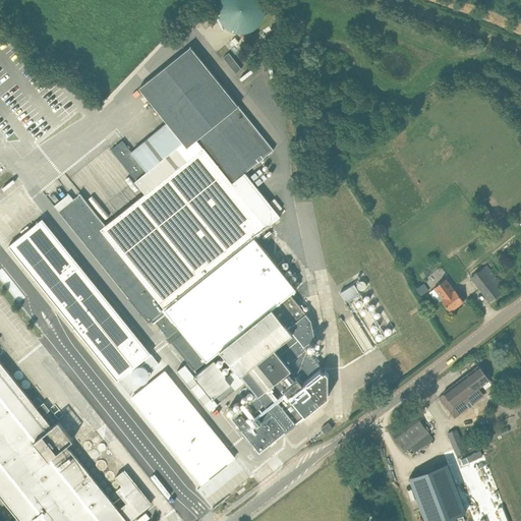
[(217,5),(217,7),(217,10),(217,12),(218,13),(218,14),(218,15),(219,16),(219,17),(220,19),(221,21),(222,22),(223,23),(224,24),(226,26),(227,27),(228,27),(229,29),(230,30),(232,31),(233,31),(234,31),(236,32),(239,32),(239,33),(241,33),(242,33),(243,33),(245,32),(246,32),(248,32),(251,31),(252,30),(253,30),(254,29),(255,27),(257,26),(259,24),(261,24),(262,22),(263,21),(263,20),(264,18),(265,16),(266,14),(266,12),(266,11),(267,11),(267,10),(267,9),(267,8),(267,6),(267,4),(266,2),(266,1),(266,0),(265,0),(217,0),(218,0),(217,2),(217,4),(217,5)]
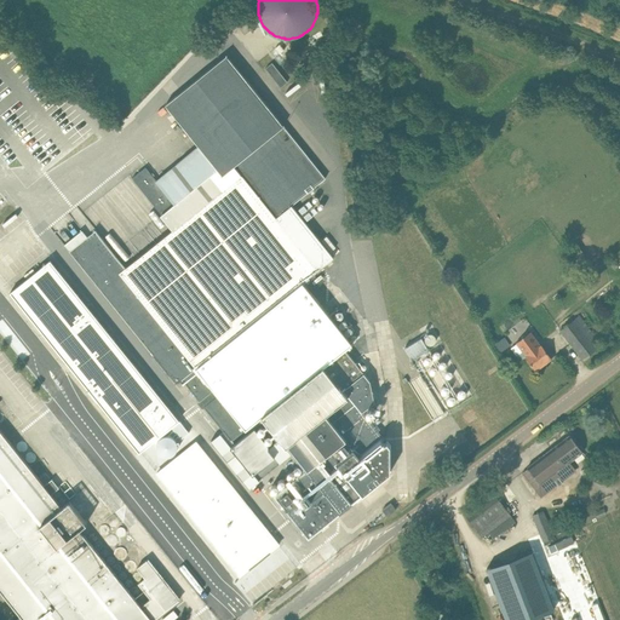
[(244,13),(234,19),(245,34),(253,28),(244,13)]
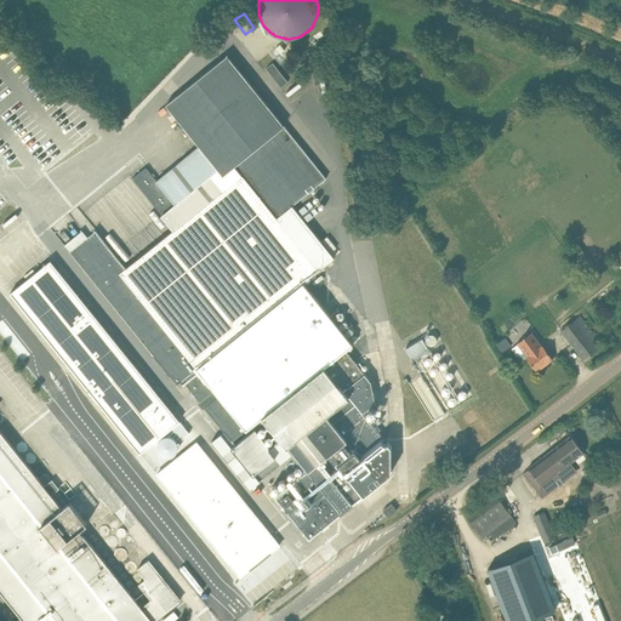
[(275,49),(285,61),(291,57),(280,44),(275,49)]
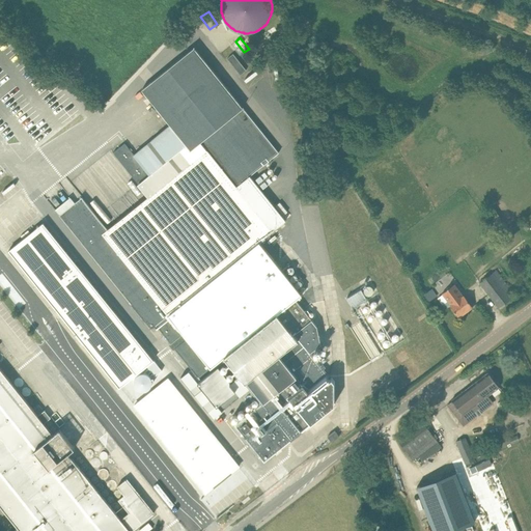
[(262,403),(235,425),(264,462),(326,413),(308,391),(328,375),(310,353),(320,344),(317,326),(296,300),(302,295),(259,242),(286,221),(250,176),(279,152),(194,48),(142,90),(170,124),(134,154),(124,142),(112,151),(148,197),(108,229),(82,197),(75,203),(71,197),(55,210),(151,329),(156,325),(171,343),(169,345),(173,350),(175,348),(198,378),(225,357),(262,403)]
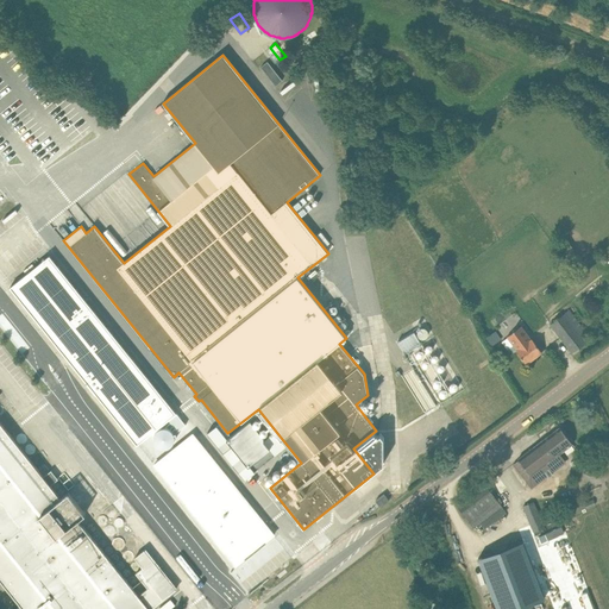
[(262,67),(276,86),(283,81),(268,62),(262,67)]
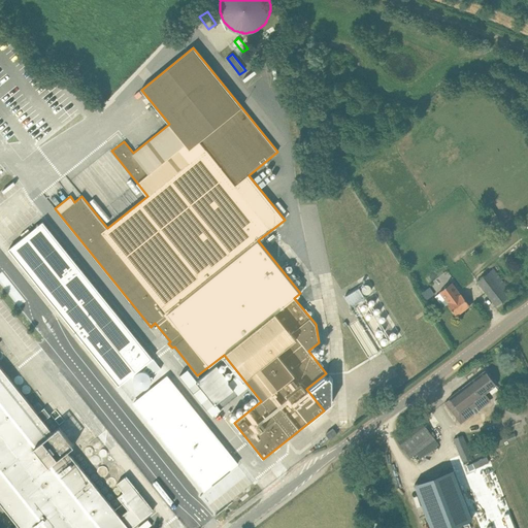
[(269,179),(265,172),(258,176),(262,185),(269,179)]
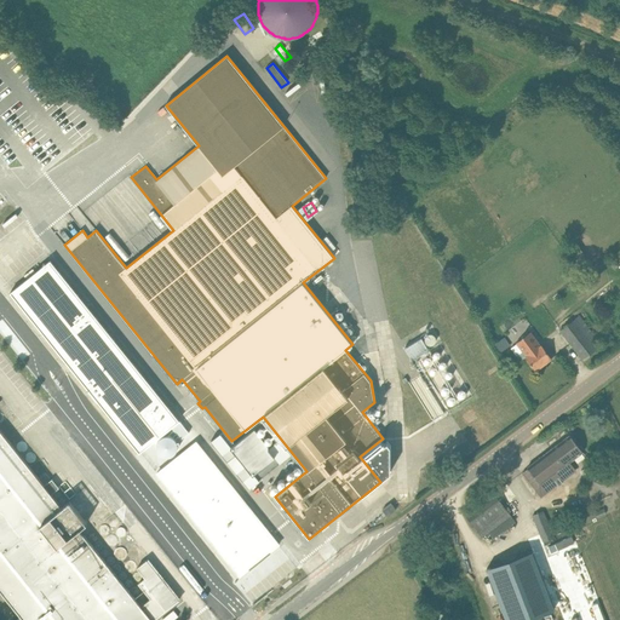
[(10,292),(139,453),(172,426),(179,420),(51,260),(10,292)]
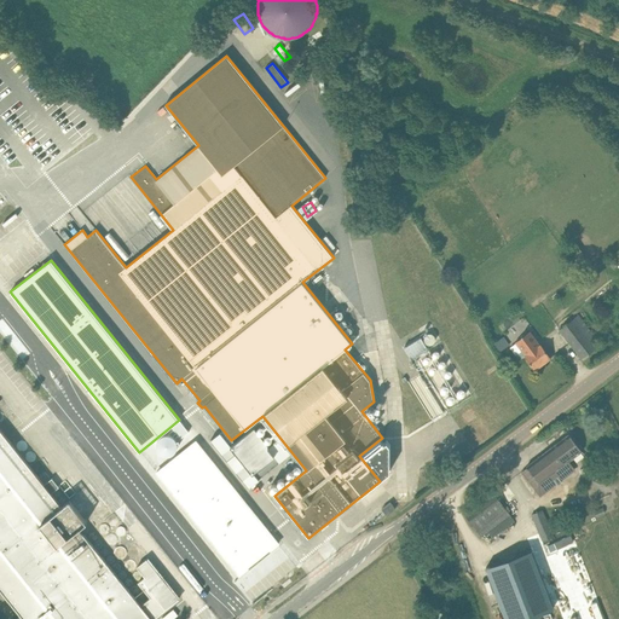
[(560,329),(574,350),(582,359),(601,343),(578,316),(560,329)]
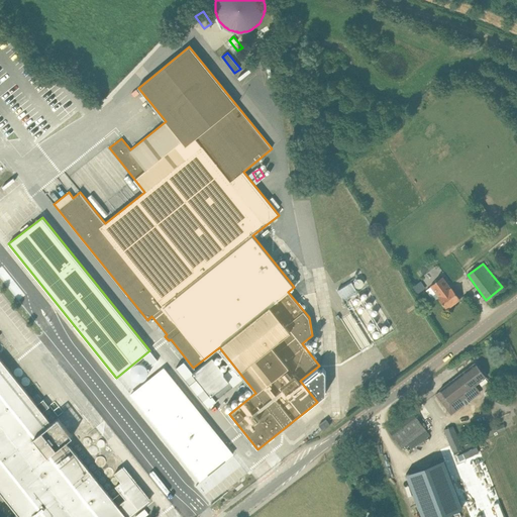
[(446,309),(460,299),(454,291),(451,288),(442,277),(430,286),(438,297),(438,298),(446,309)]
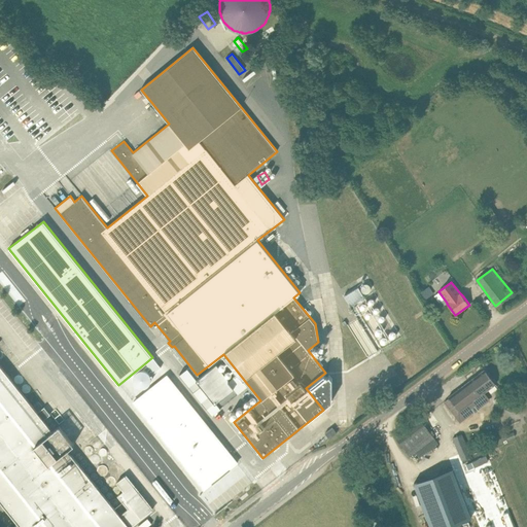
[(365,284),(364,284),(363,284),(362,285),(361,286),(361,287),(361,288),(361,289),(361,290),(362,291),(362,292),(363,292),(364,293),(365,293),(366,293),(367,293),(369,292),(370,292),(370,291),(371,290),(371,289),(371,288),(371,287),(371,286),(370,286),(370,285),(369,284),(367,284),(365,284)]
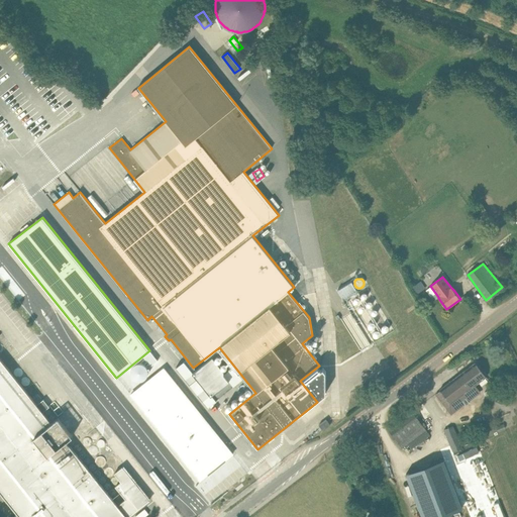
[(357,291),(351,282),(337,290),(343,299),(357,291)]
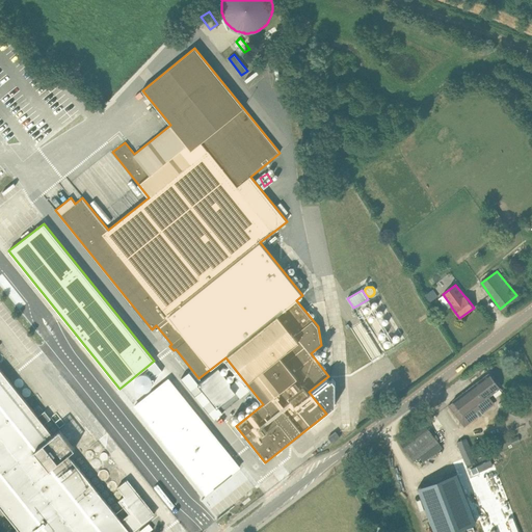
[(154,361),(148,366),(156,376),(162,371),(154,361)]
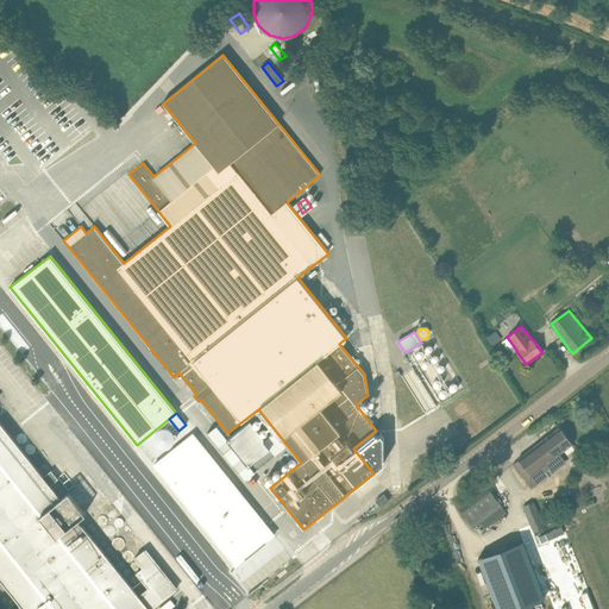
[(251,420),(218,446),(244,479),(255,471),(275,454),(264,441),(264,435),(251,420)]
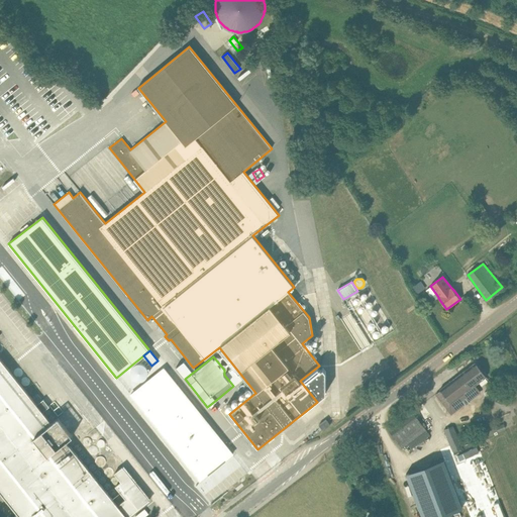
[(0,492),(17,514),(13,516),(128,516),(149,500),(123,467),(114,474),(121,482),(115,487),(125,499),(118,505),(67,441),(73,436),(58,418),(52,423),(0,357),(0,492)]
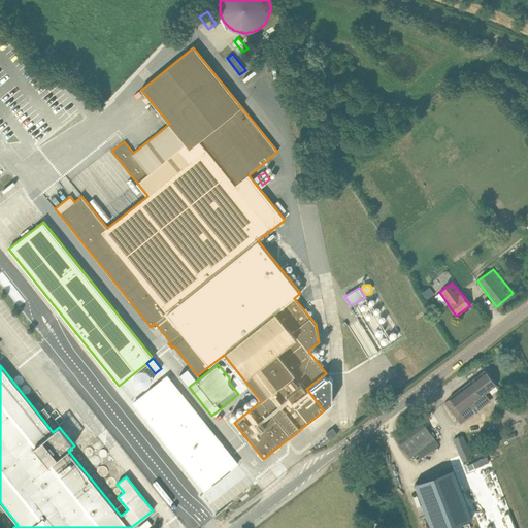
[(486,370),(450,398),(451,398),(446,402),(461,423),(471,415),(482,407),(481,407),(491,400),(486,393),(496,385),(486,370)]
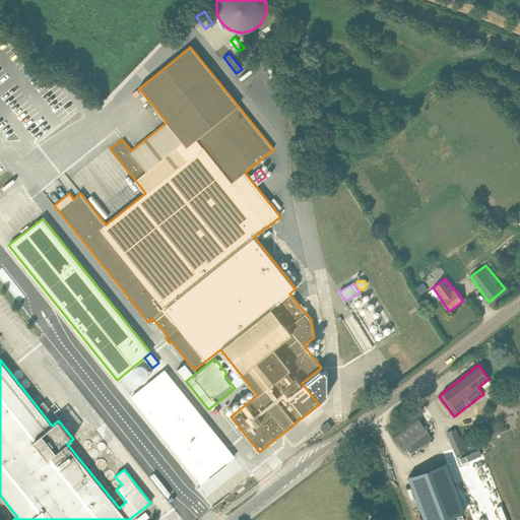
[(132,397),(193,472),(225,446),(223,444),(165,371),(132,397)]
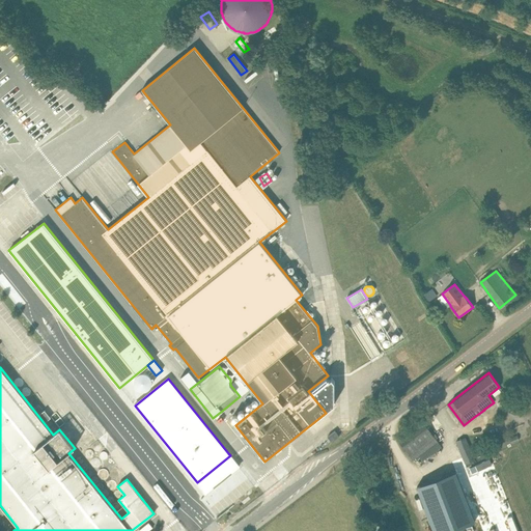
[(398,441),(413,459),(437,441),(423,422),(398,441)]
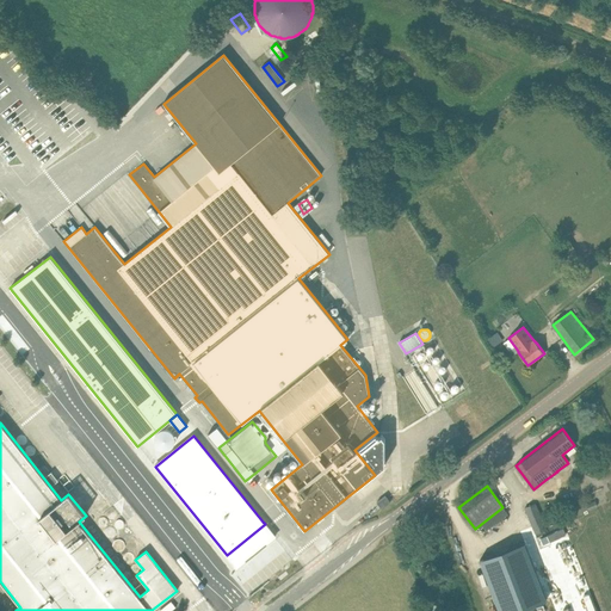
[(377,503),(382,508),(390,503),(386,495),(377,503)]
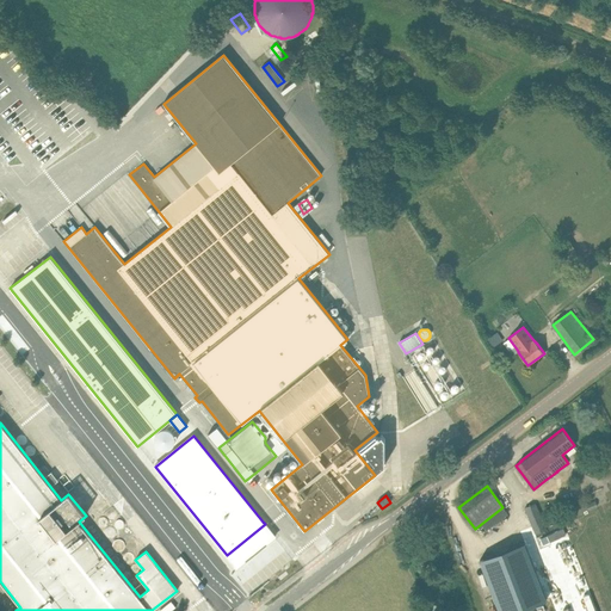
[(526,510),(537,536),(548,531),(537,505),(526,510)]
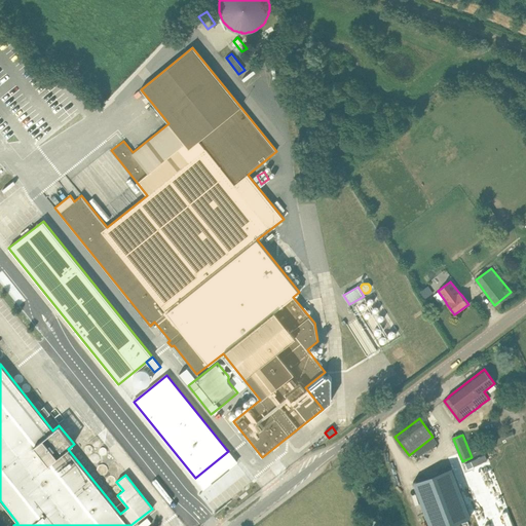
[(484,455),(465,464),(467,470),(487,460),(484,455)]
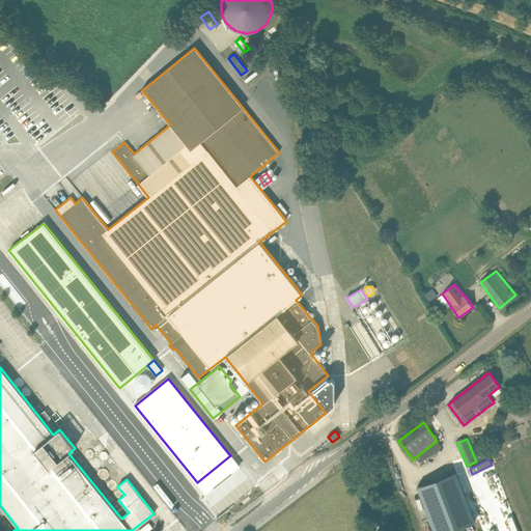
[(455,472),(417,486),(434,530),(449,530),(475,522),(455,472)]
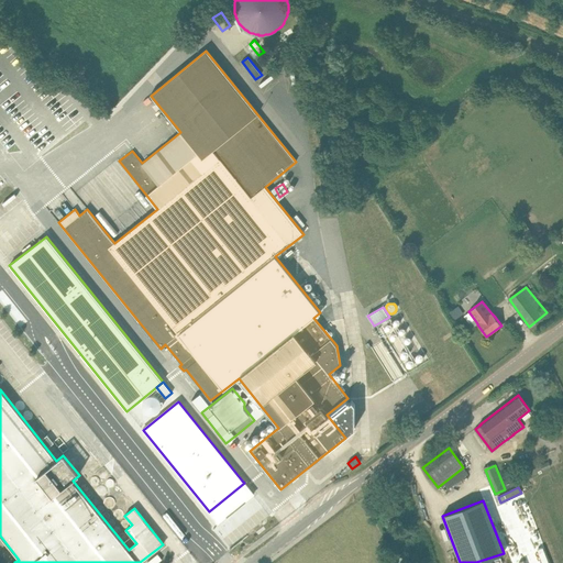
[(210,511),(205,516),(212,526),(218,521),(210,511)]
